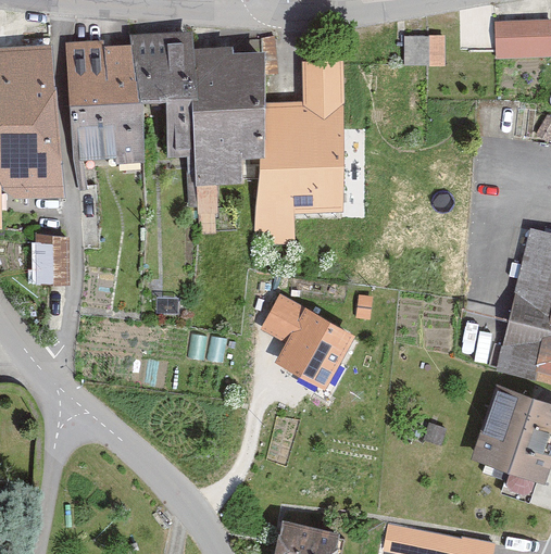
[(495,59),(550,57),(550,19),(493,21),(495,59)]
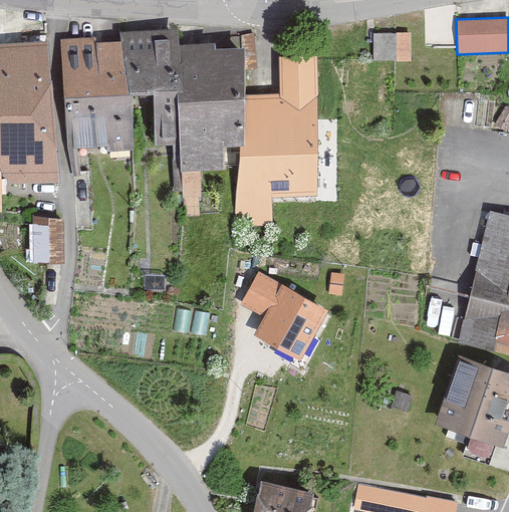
[(182,142),(180,38),(179,26),(122,29),(123,39),(134,91),(156,91),(155,142),(182,142)]
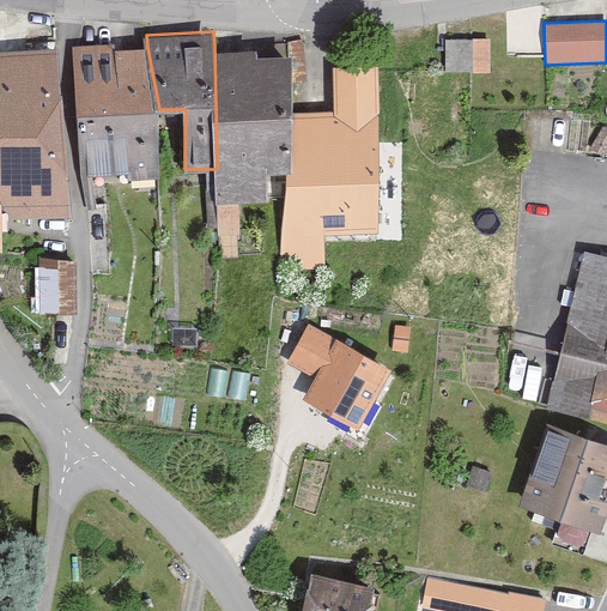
[(489,73),(489,38),(443,37),(442,72),(489,73)]
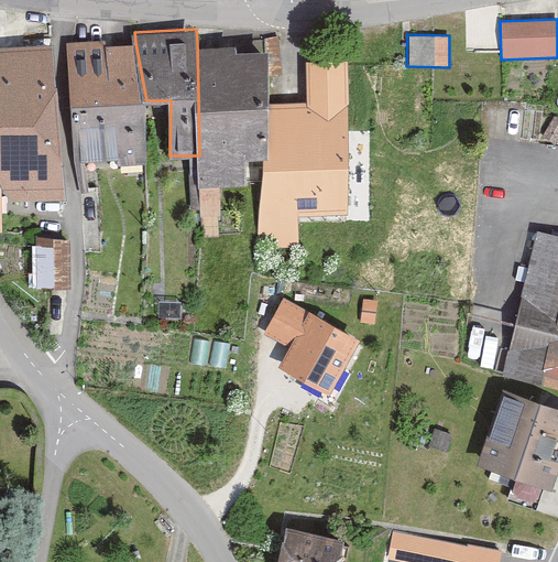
[(220,187),(260,187),(276,101),(272,49),(236,52),(236,41),(197,42),(199,155),(198,239),(220,239),(220,187)]
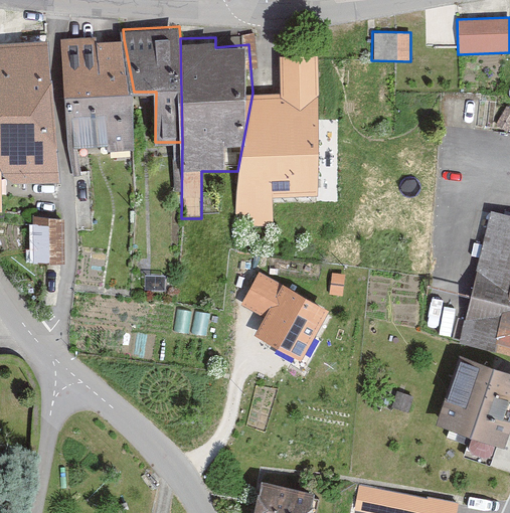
[(65,94),(134,92),(124,39),(59,38),(65,94)]
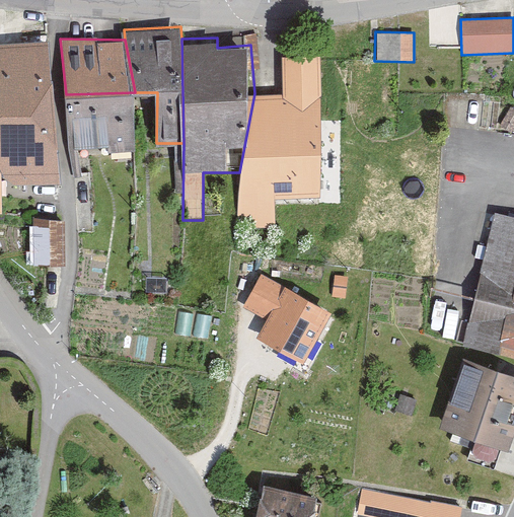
[(0,117),(57,116),(49,41),(0,45),(0,117)]
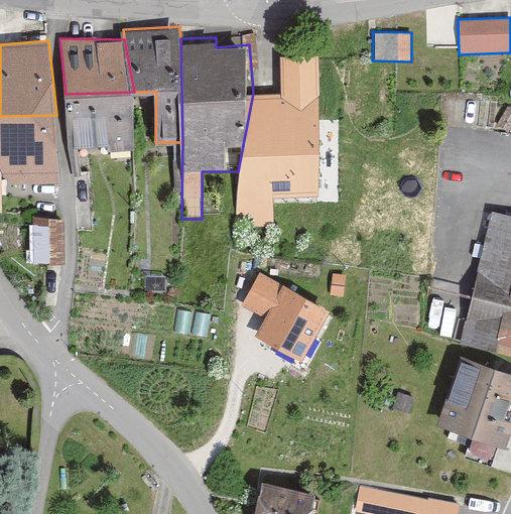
[(253,93),(238,171),(238,255),(273,255),(273,197),(322,196),(318,63),(279,63),(279,92),(253,93)]
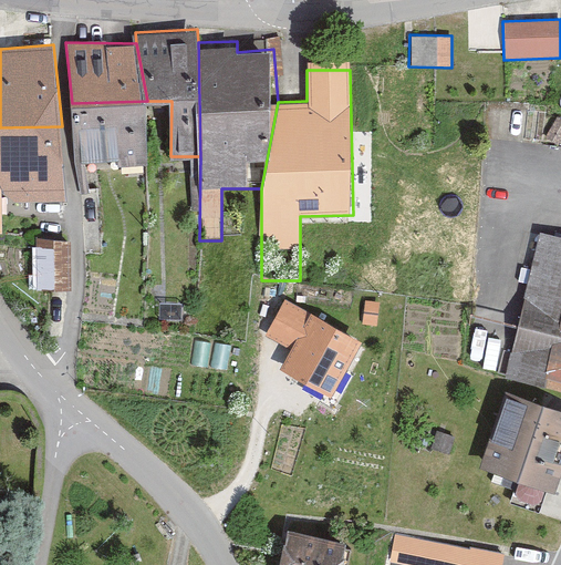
[(149,176),(147,101),(72,103),(75,164),(123,161),(123,177),(149,176)]
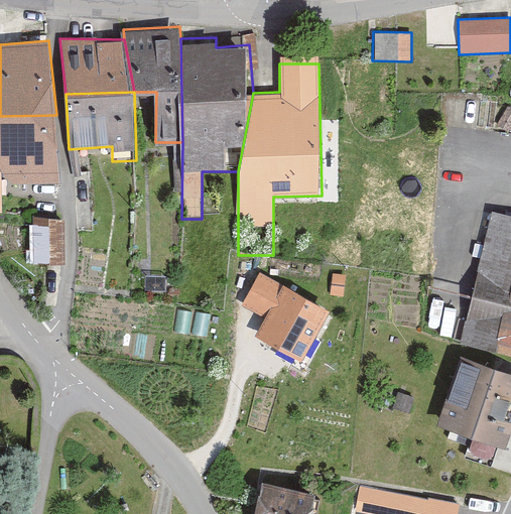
[(59,183),(56,115),(0,116),(0,169),(2,180),(59,183)]
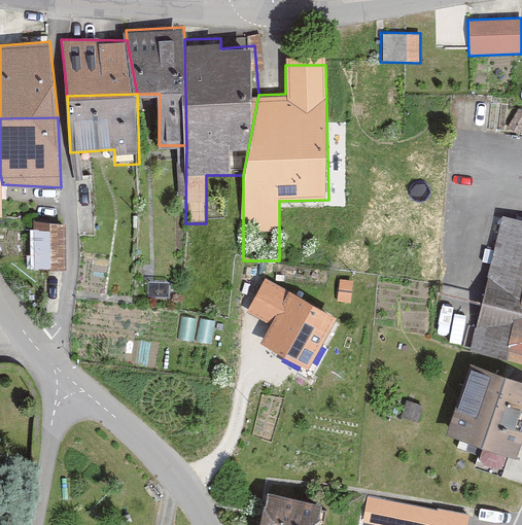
[(521,216),(502,213),(467,352),(521,366),(521,216)]
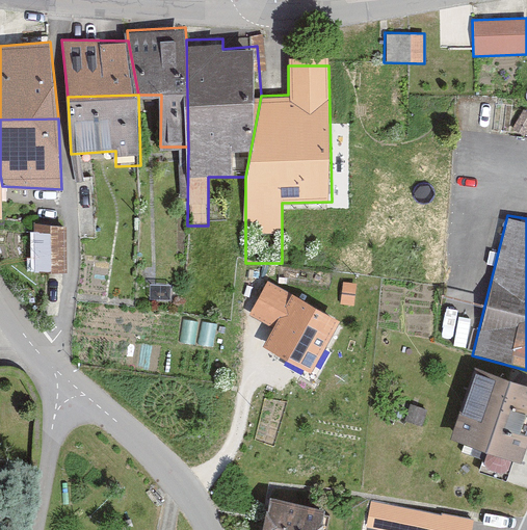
[(67,223),(35,222),(33,272),(66,273),(67,223)]
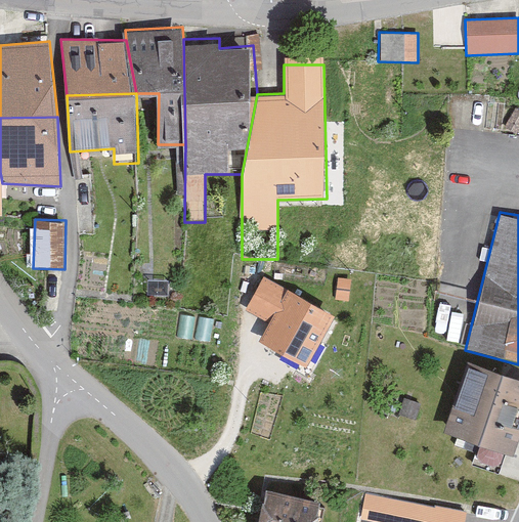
[(330,315),(259,276),(242,307),(265,320),(254,341),(301,366),(330,315)]
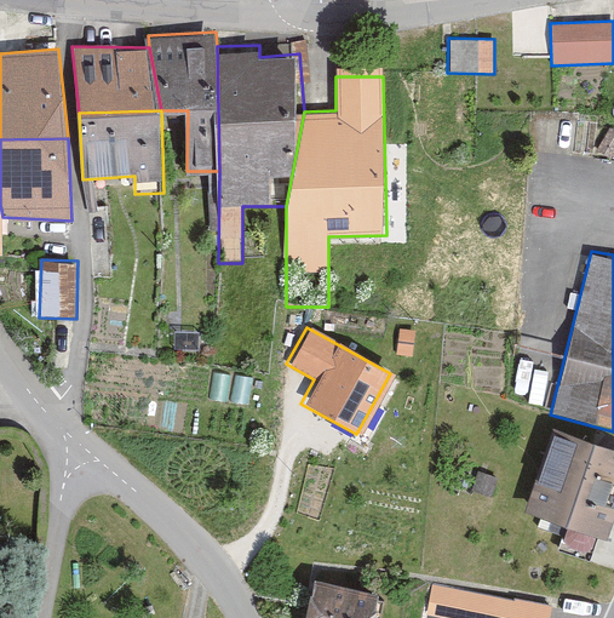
[(613,521),(613,446),(552,425),(524,510),(609,538),(613,521)]
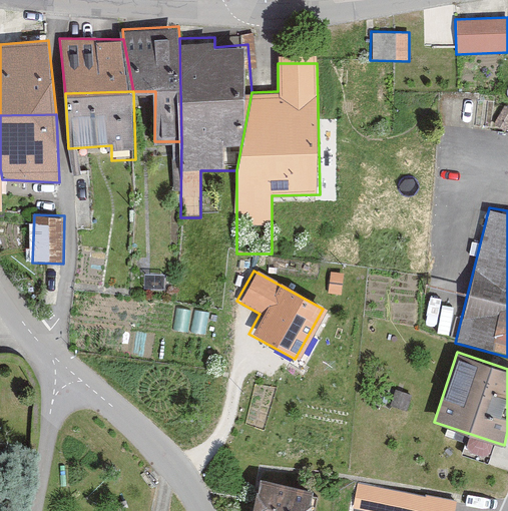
[(260,476),(252,510),(316,510),(321,486),(260,476)]
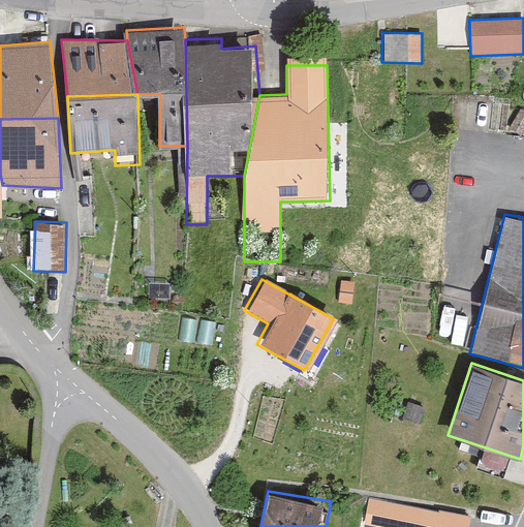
[(462,526),(465,515),(363,496),(358,524),(373,526),(462,526)]
